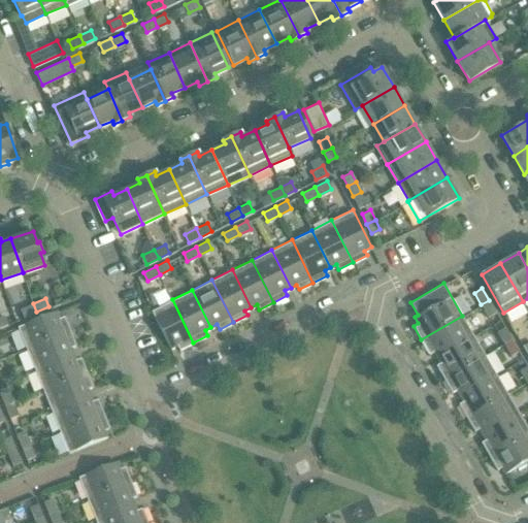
[(193,342),(172,299),(152,309),(170,348),(177,345),(179,349),(193,342)]
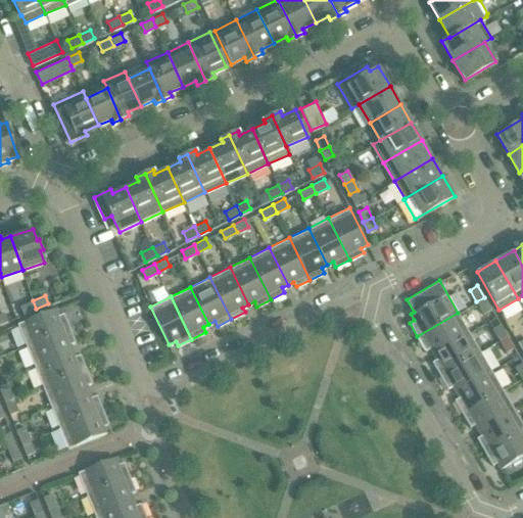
[(484,297),(476,301),(483,313),(491,309),(484,297)]
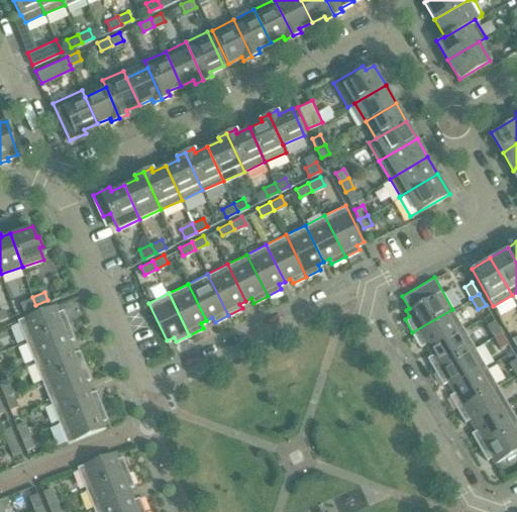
[(35,305),(32,297),(20,302),(23,310),(35,305)]
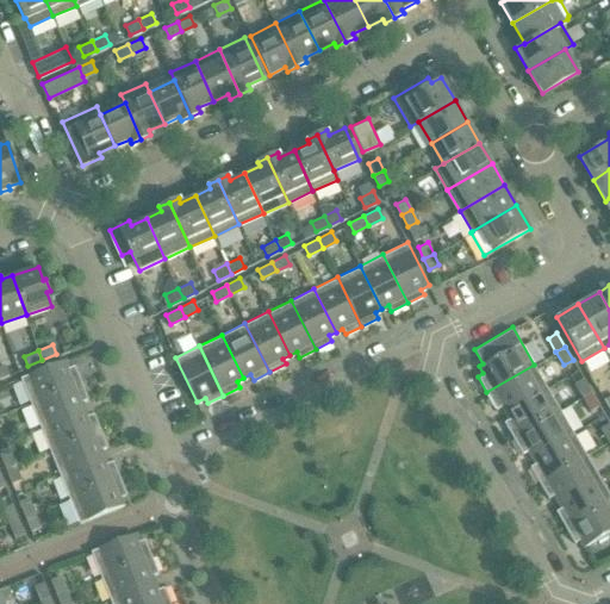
[(20,377),(30,402),(81,381),(74,365),(68,366),(66,359),(20,377)]
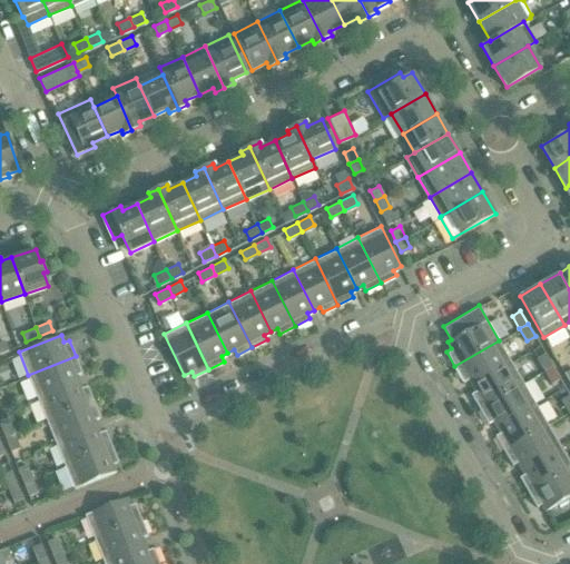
[(469,378),(472,384),(511,360),(499,340),(454,366),(463,381),(469,378)]
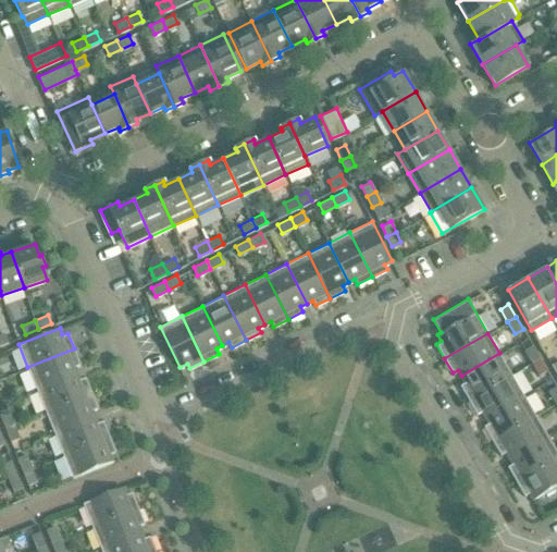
[(524,350),(531,362),(540,357),(532,344),(524,350)]
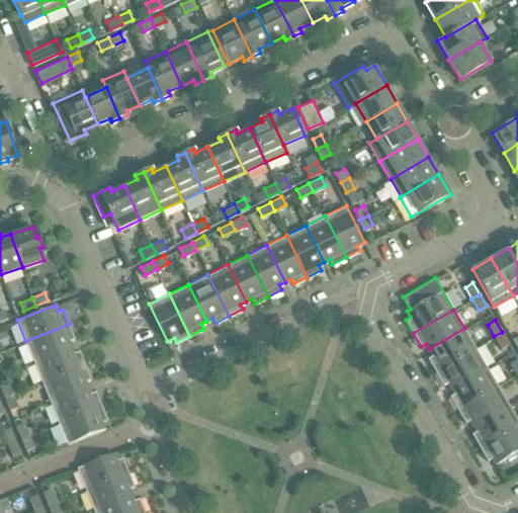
[(25,341),(33,361),(72,346),(70,340),(75,338),(69,324),(25,341)]
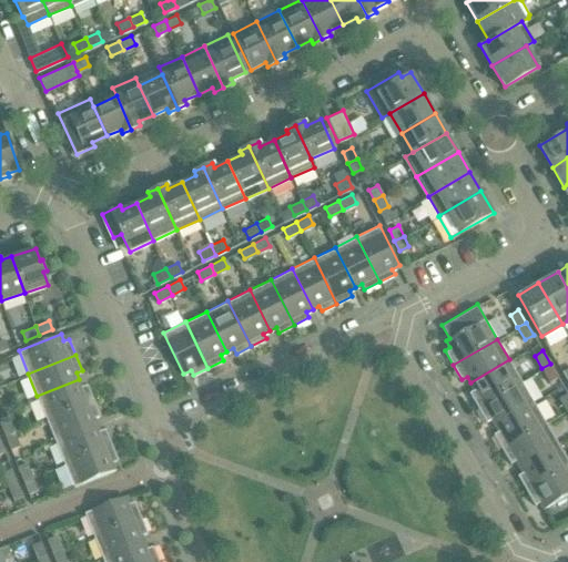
[(469,391),(477,406),(521,380),(509,359),(470,382),(474,388),(469,391)]
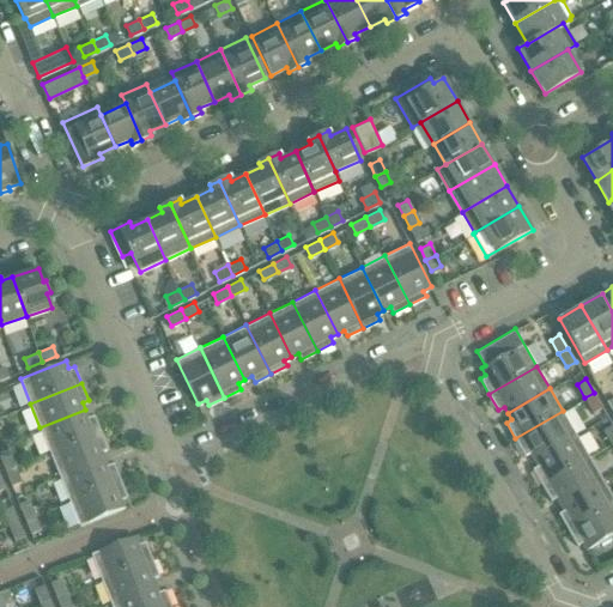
[(594,393),(584,398),(593,411),(601,406),(594,393)]
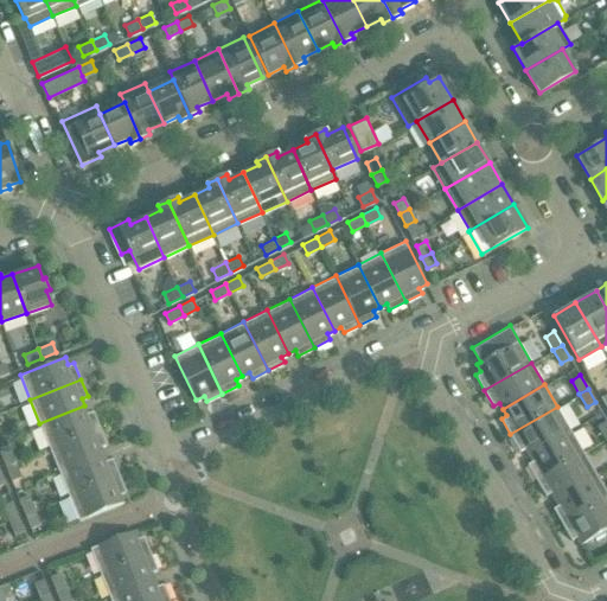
[(39,423),(50,447),(100,427),(94,410),(88,413),(84,406),(39,423)]
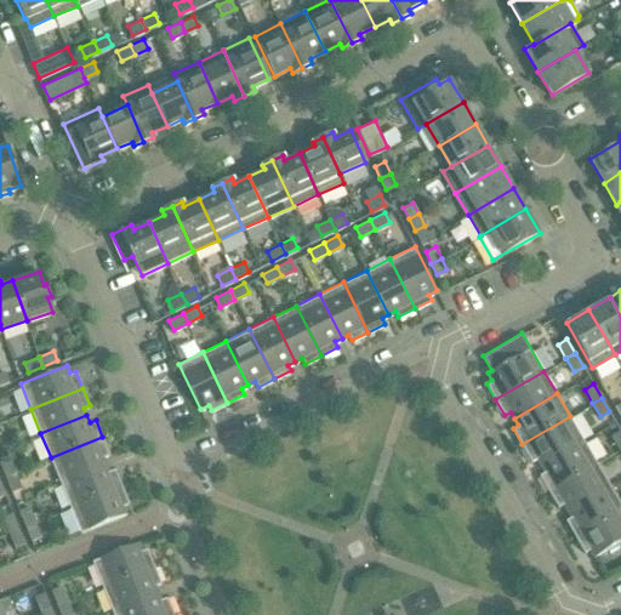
[(537,457),(541,463),(584,439),(570,416),(522,444),(531,460),(537,457)]
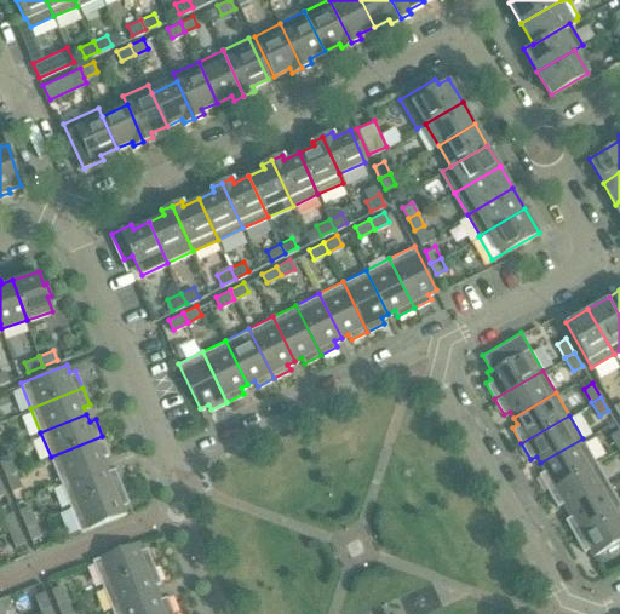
[(609,434),(618,447),(619,446),(619,430),(619,429),(609,434)]
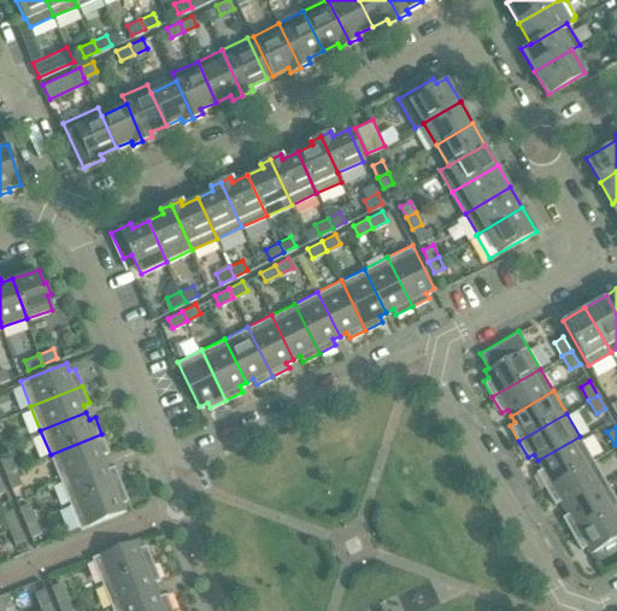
[(51,454),(60,479),(105,460),(103,453),(109,451),(101,434),(51,454)]
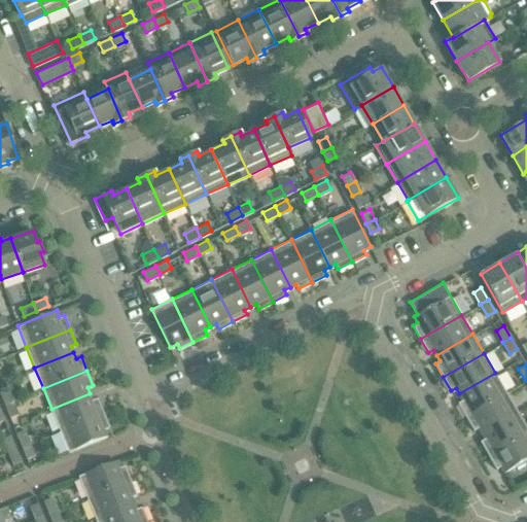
[(457,402),(465,416),(506,391),(495,373),(459,393),(462,399),(457,402)]
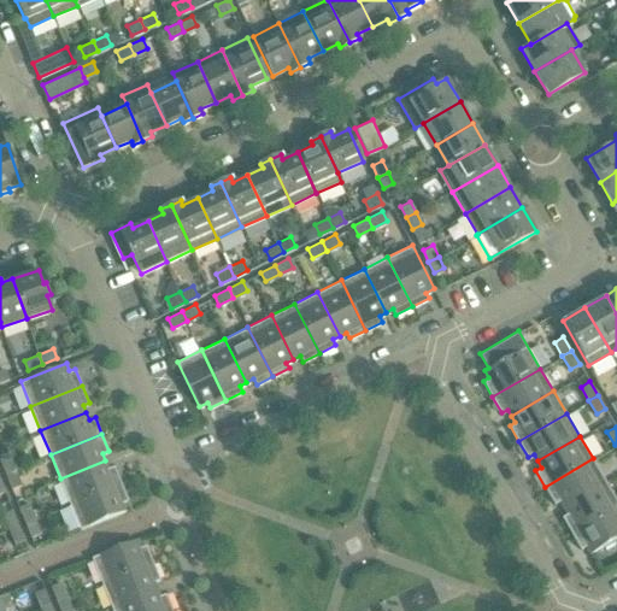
[(0,457),(0,458),(5,473),(16,469),(10,453),(0,457)]
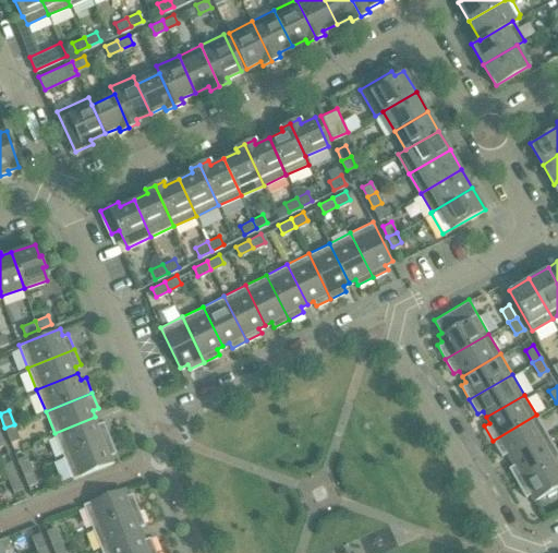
[(506,452),(510,457),(548,435),(536,415),(493,441),(501,455),(506,452)]
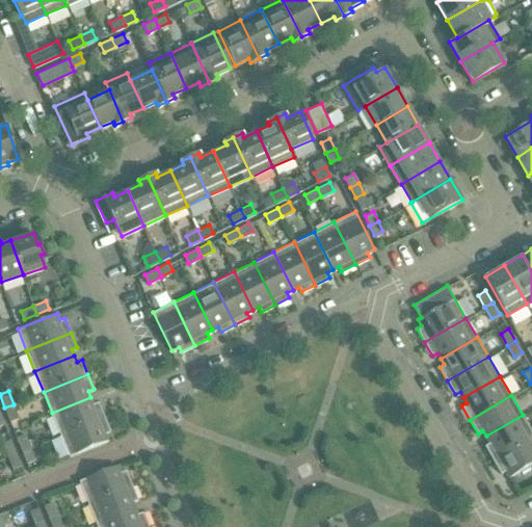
[(52,413),(60,433),(104,416),(99,401),(94,403),(90,397),(52,413)]
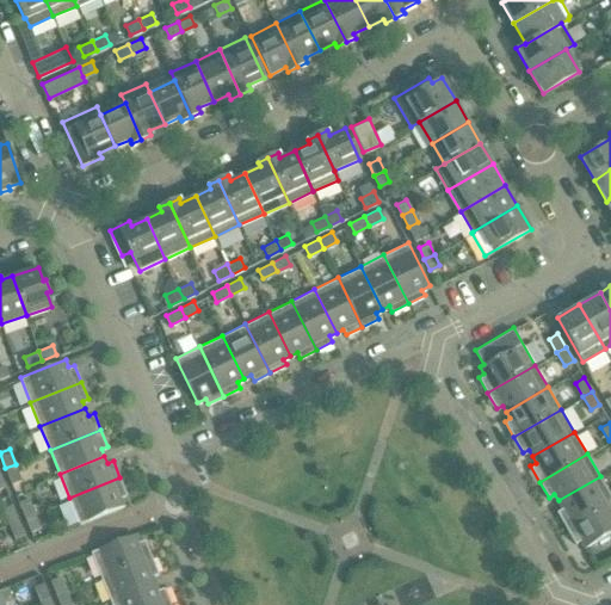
[(16,464),(5,468),(11,482),(22,479),(16,464)]
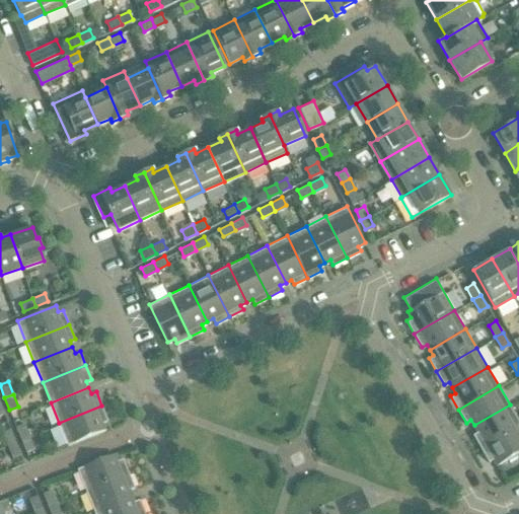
[(472,434),(480,447),(518,424),(518,420),(510,405),(474,425),(477,431),(472,434)]
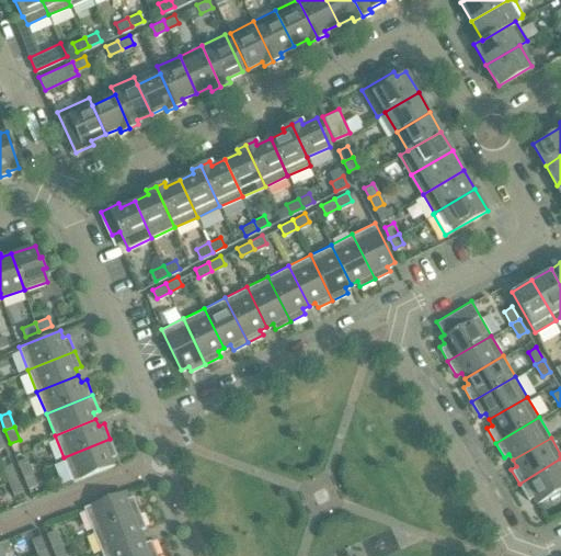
[(110,439),(64,457),(72,480),(114,464),(111,456),(116,454),(110,439)]
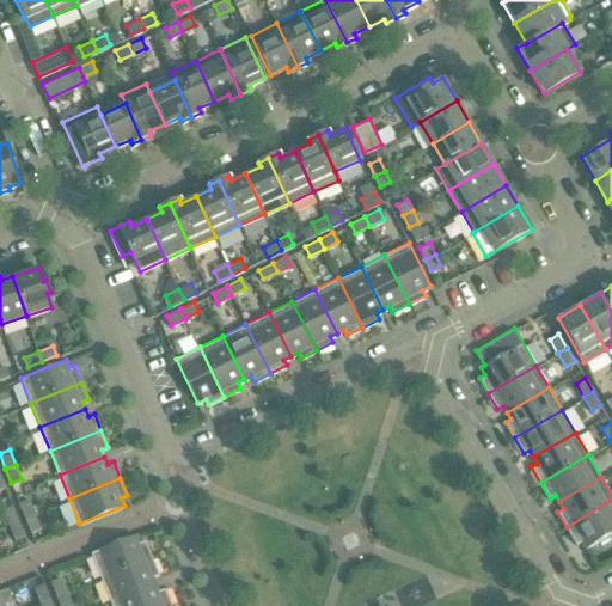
[(19,502),(25,516),(35,513),(29,499),(19,502)]
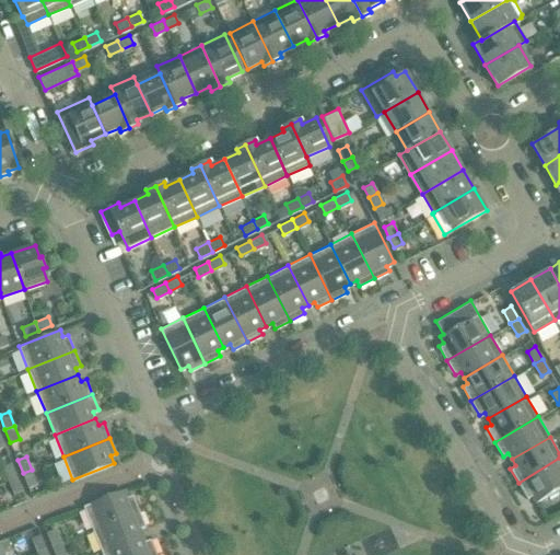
[(559,458),(518,483),(527,497),(532,494),(536,501),(548,495),(549,497),(559,492),(557,488),(559,486),(559,458)]
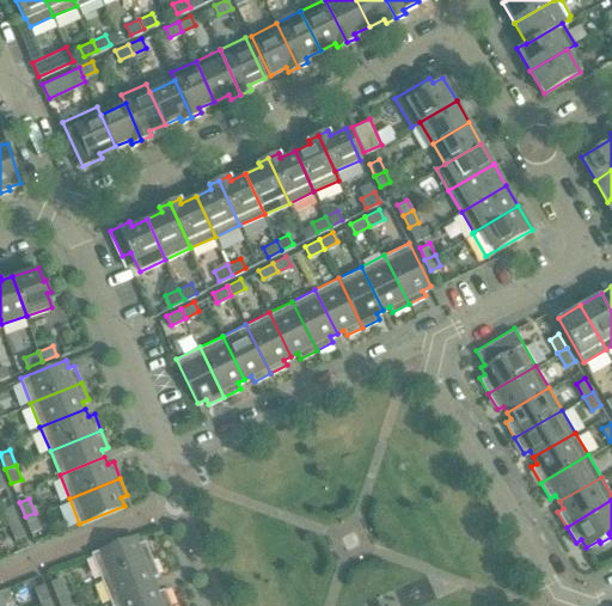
[(2,509),(8,522),(18,519),(12,505),(2,509)]
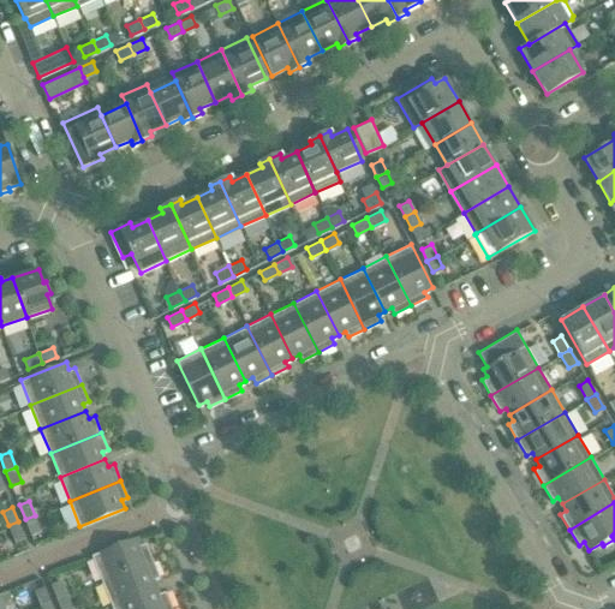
[(35,515),(25,519),(30,533),(41,530),(35,515)]
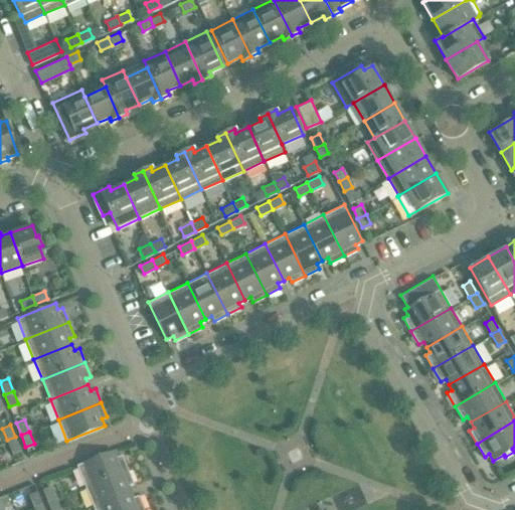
[(15,437),(7,440),(12,453),(20,450),(15,437)]
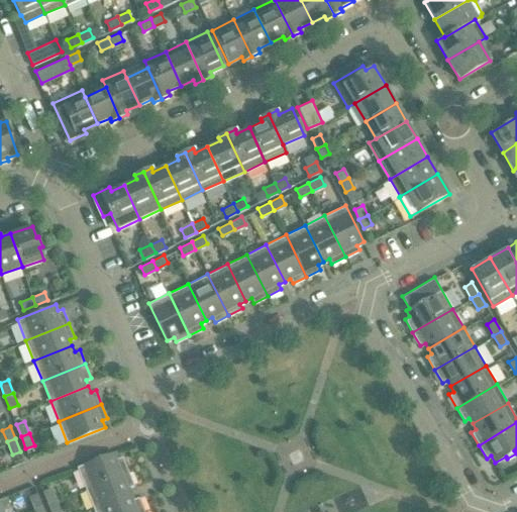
[(77,466),(85,487),(128,470),(122,455),(117,457),(115,450),(77,466)]
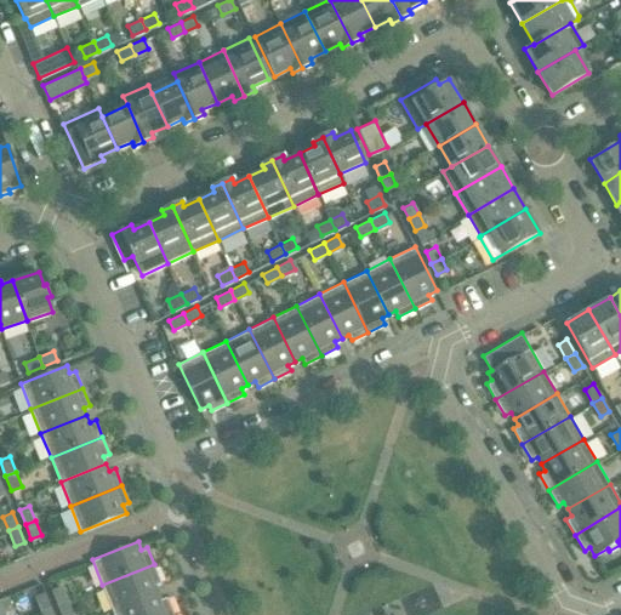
[(102,585),(112,609),(158,591),(155,584),(161,581),(154,564),(102,585)]
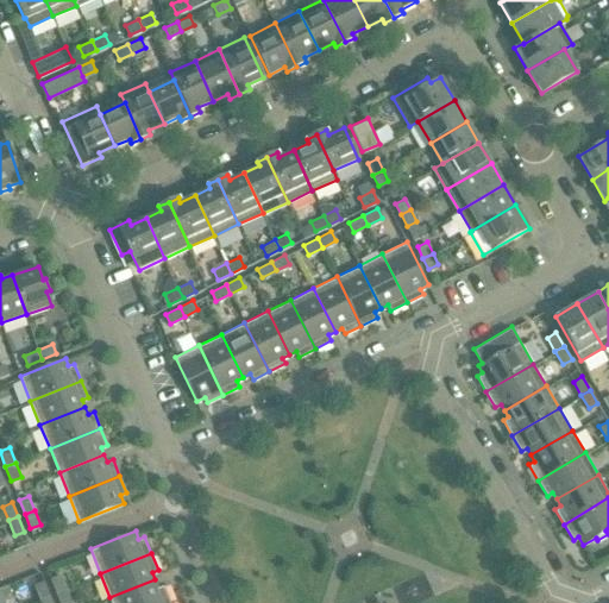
[(50,577),(56,591),(66,588),(60,573),(50,577)]
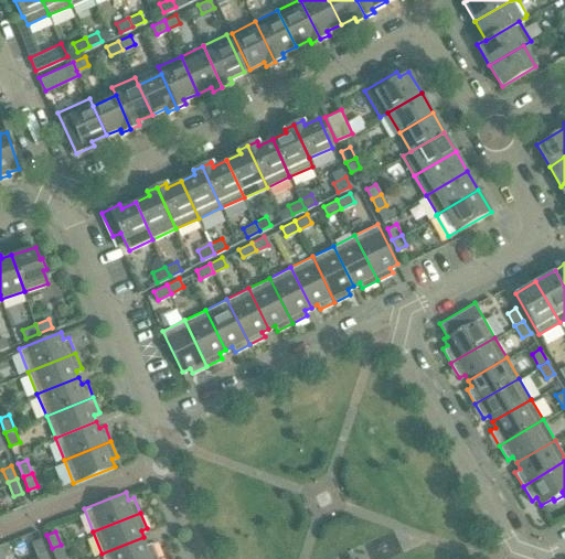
[(32,541),(38,555),(46,551),(41,537),(32,541)]
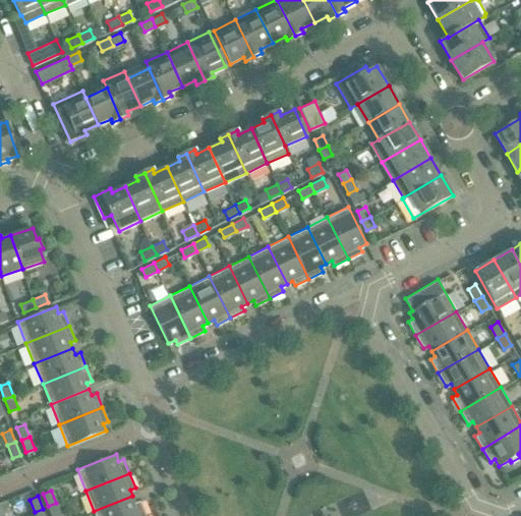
[(94,511),(96,515),(140,515),(146,514),(139,500),(135,502),(132,496),(94,511)]
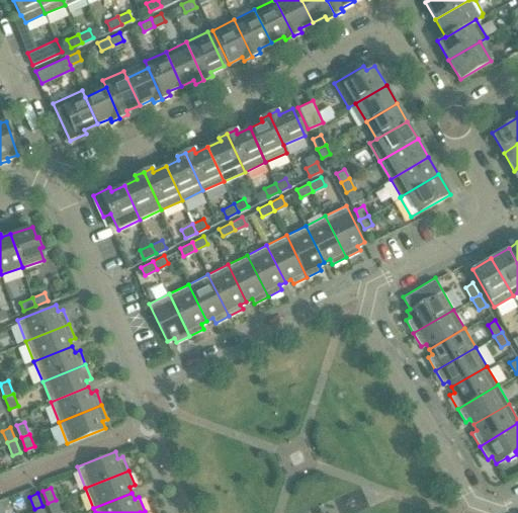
[(56,500),(48,503),(52,512),(59,512),(61,512),(56,500)]
